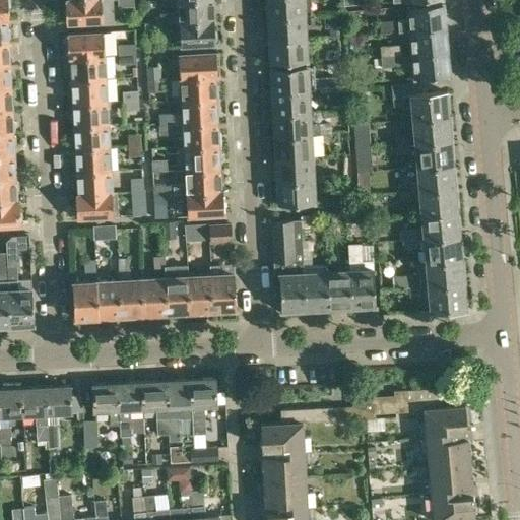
[(0,0),(0,17),(7,17),(9,17),(8,0),(0,0)]
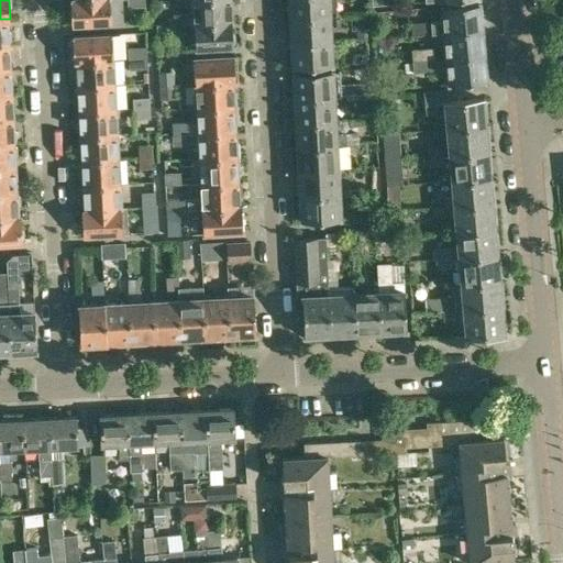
[(122,0),(70,0),(73,24),(123,21),(122,0)]
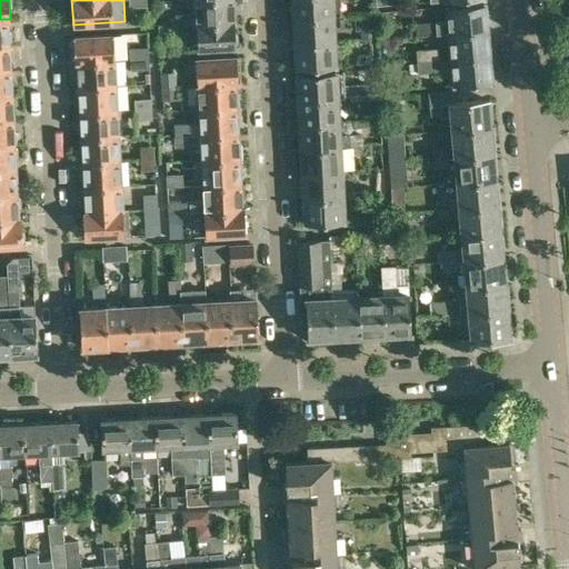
[(197,22),(197,23),(235,21),(233,11),(236,9),(236,1),(235,0),(196,0),(197,11),(176,12),(176,23),(197,22)]
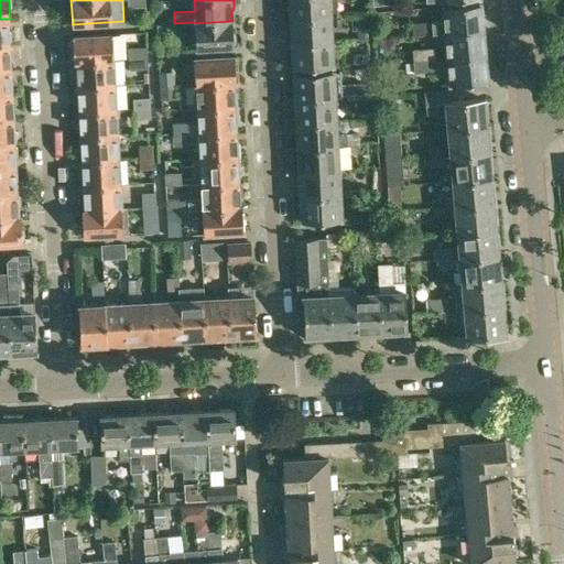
[(328,0),(289,0),(290,17),(329,14),(328,0)]
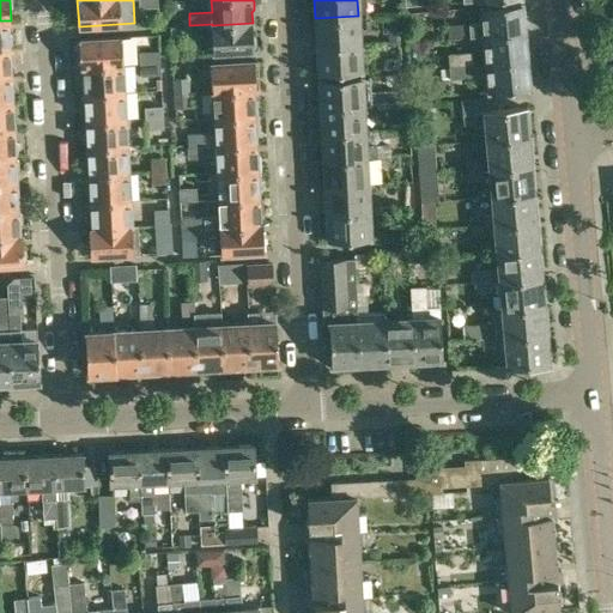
[(448,24),(448,36),(523,31),(521,2),(483,5),(484,20),(468,23),(448,24)]
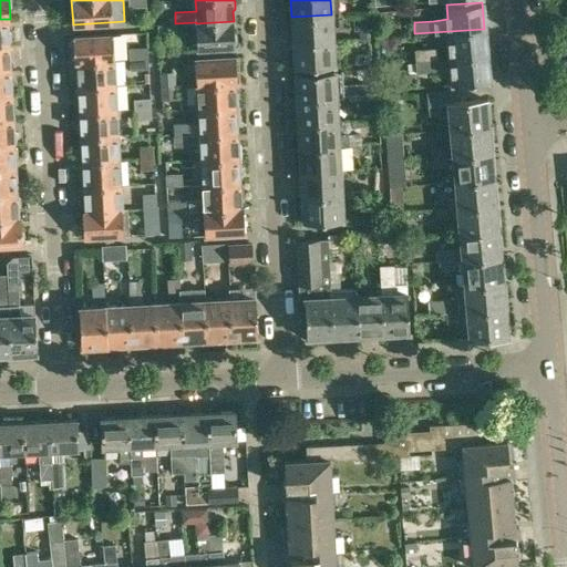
[(331,14),(291,17),(294,41),(332,39),(331,14)]
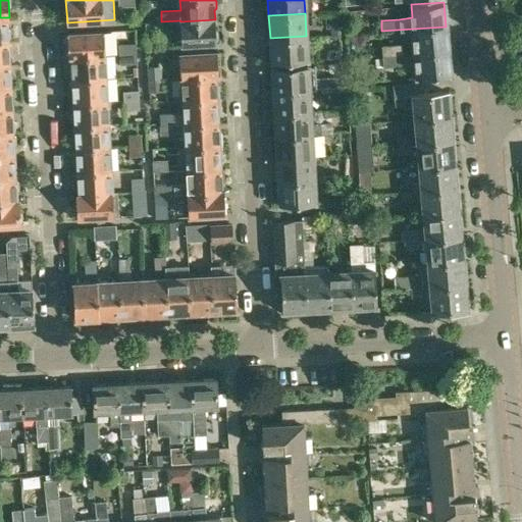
[(7,17),(0,17),(0,41),(9,41),(7,17)]
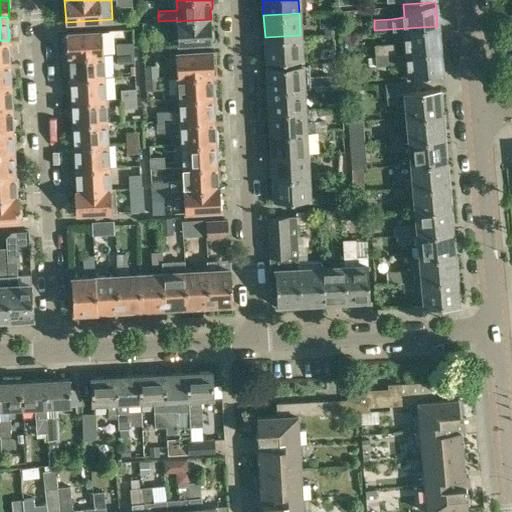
[(211,19),(177,21),(179,44),(212,42),(211,19)]
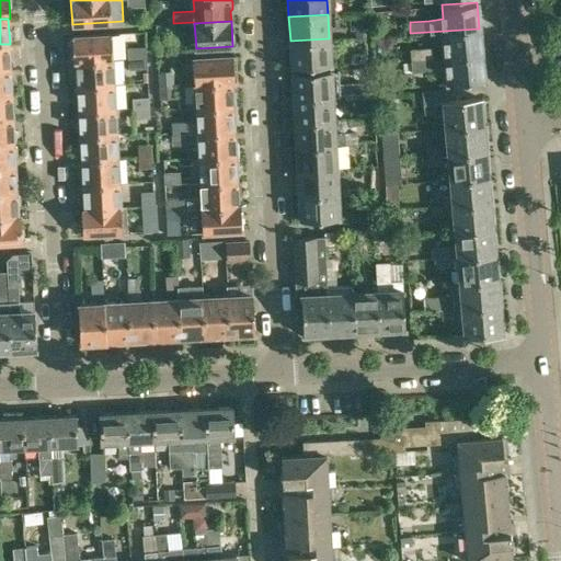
[(157,35),(174,34),(173,23),(156,24),(157,35)]
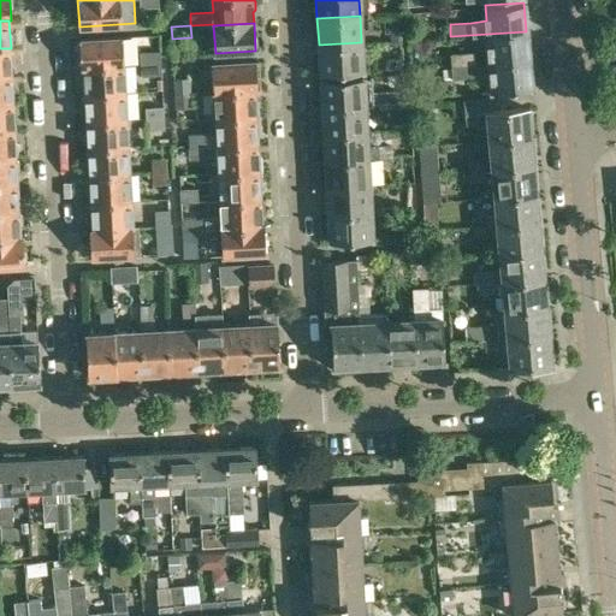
[(526,31),(450,36),(451,39),(472,36),(487,35),(489,61),(528,59),(526,31)]
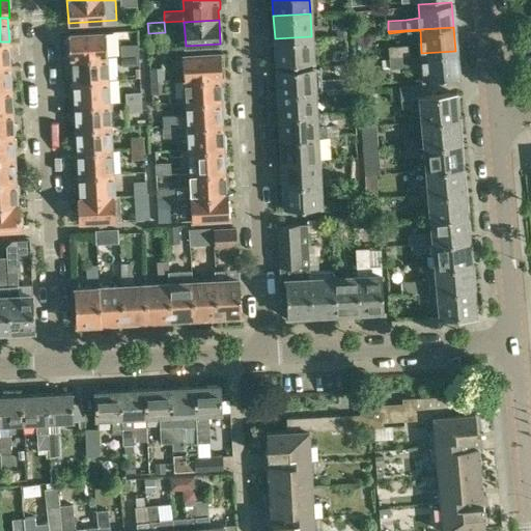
[(70,57),(72,57),(106,55),(105,31),(67,33),(70,57)]
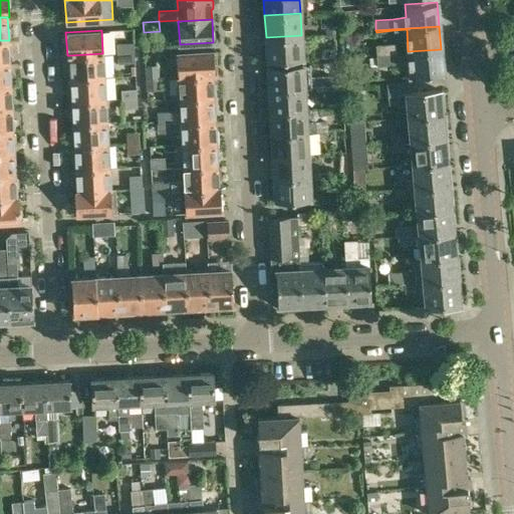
[(301,35),(266,37),(267,59),(303,57),(301,35)]
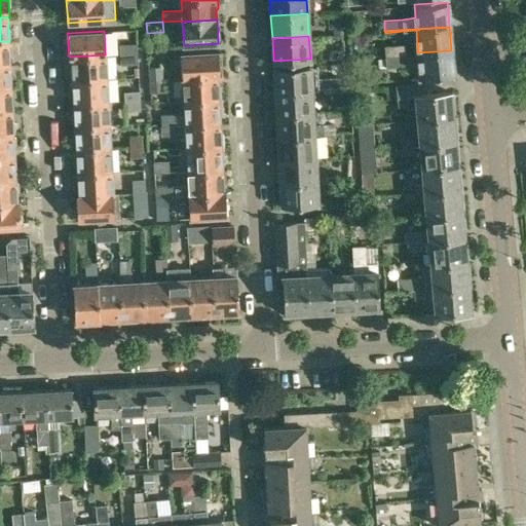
[(9,41),(0,41),(0,65),(10,65),(9,41)]
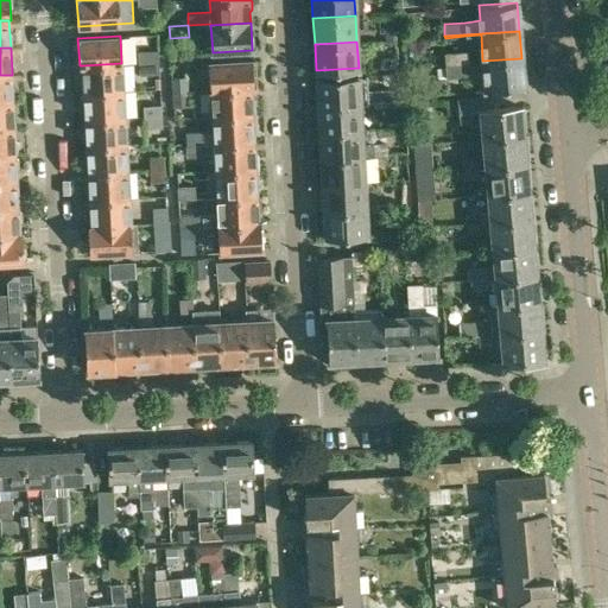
[(138,51),(138,62),(158,61),(158,50),(138,51)]
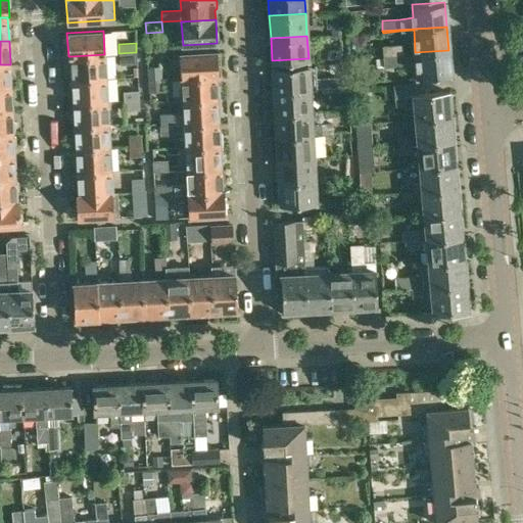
[(382,45),(383,54),(403,53),(402,43),(382,45)]
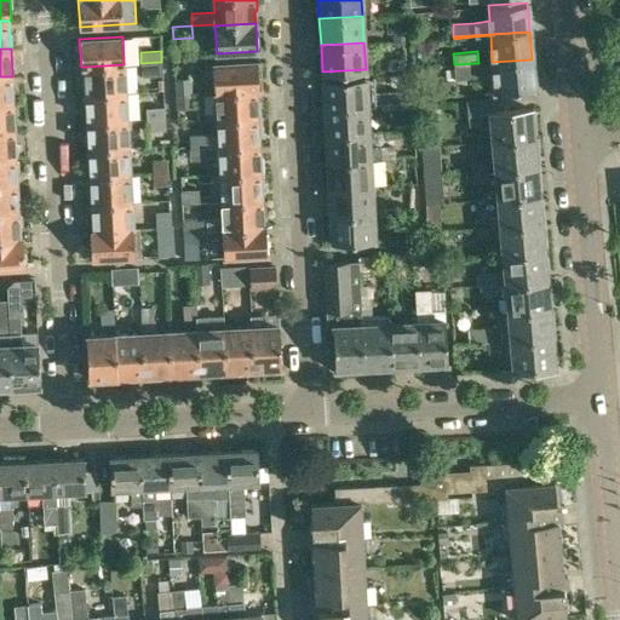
[(403,57),(386,57),(386,69),(403,69),(403,57)]
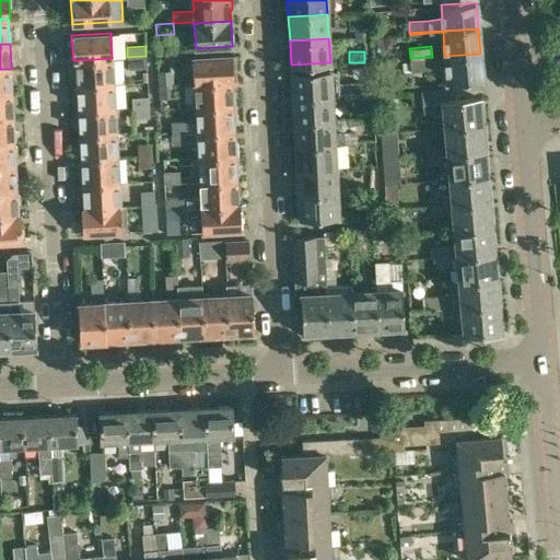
[(480,54),(444,56),(446,82),(482,80),(480,54)]
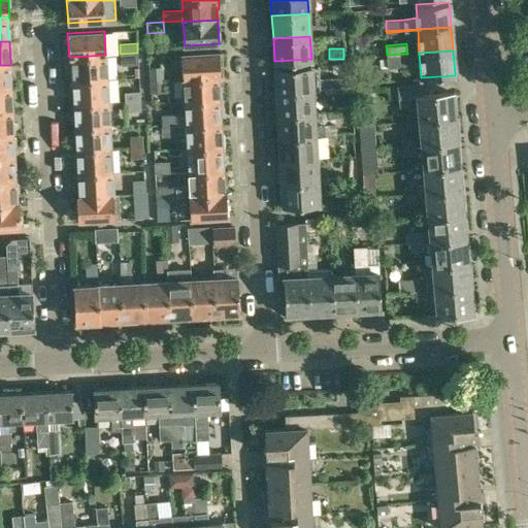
[(137,53),(120,54),(121,65),(138,63),(137,53)]
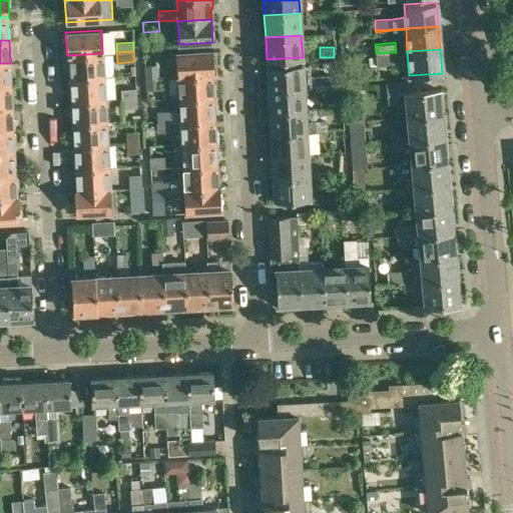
[(177,53),(179,76),(212,74),(214,74),(213,51),(177,53)]
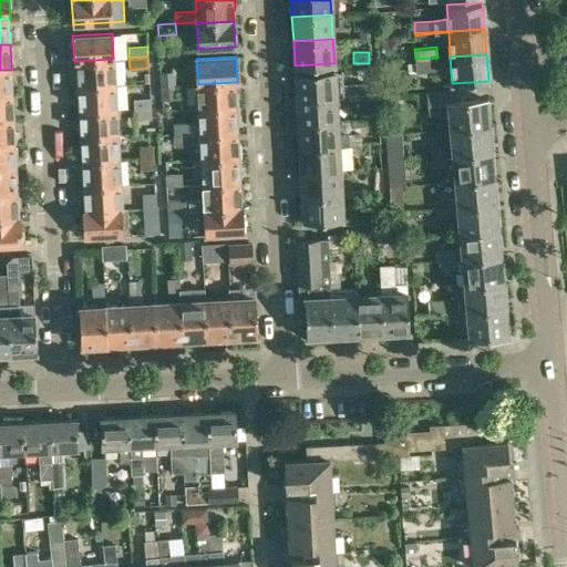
[(437,58),(415,59),(416,72),(437,71),(436,59),(437,59),(437,58)]
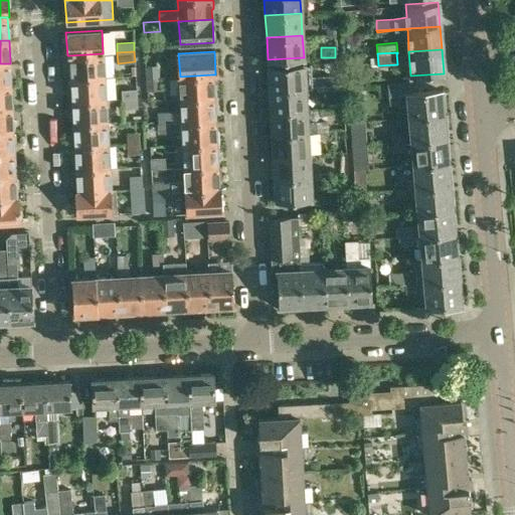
[(103,53),(69,55),(70,78),(105,76),(103,53)]
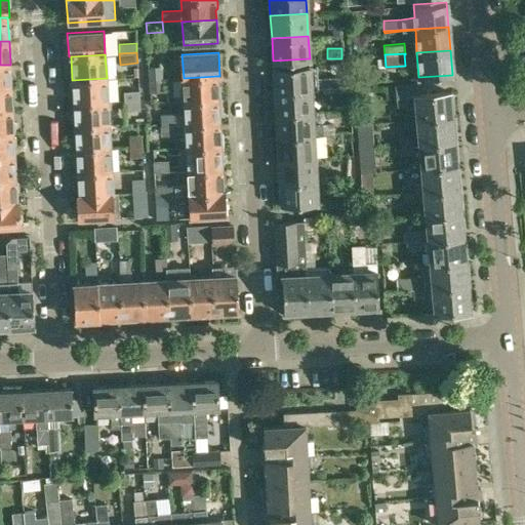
[(10,65),(0,65),(0,87),(11,87),(10,65)]
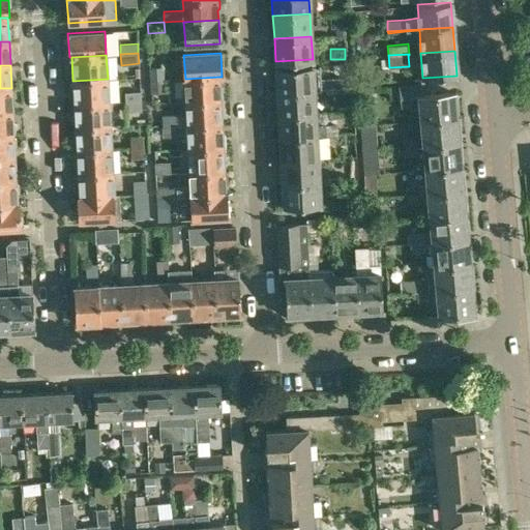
[(275,67),(276,90),(314,88),(314,89),(348,87),(347,77),(314,79),(313,65),(275,67)]
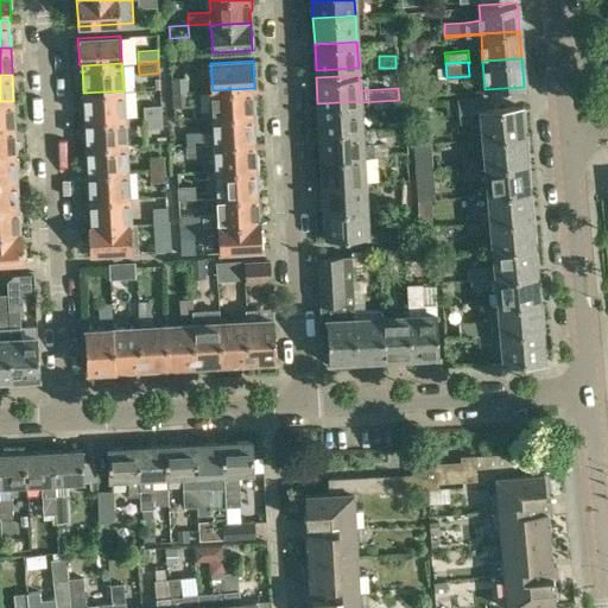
[(171,77),(172,93),(189,92),(188,76),(171,77)]
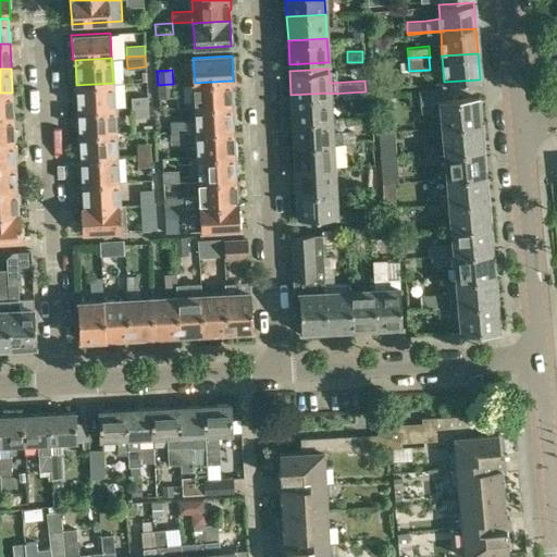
[(231,81),(195,83),(196,107),(232,104),(231,81)]
